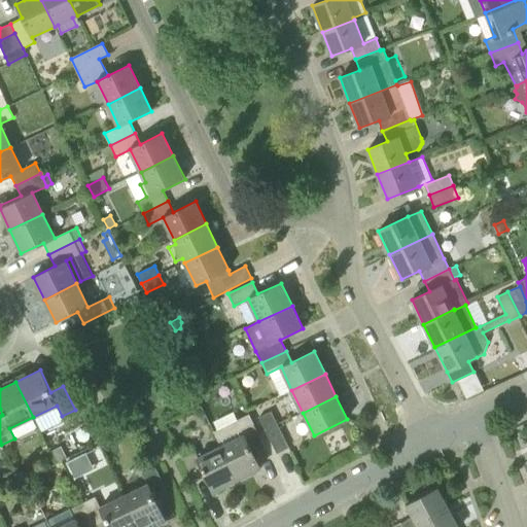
[(277,424),(271,412),(258,418),(265,430),(277,424)]
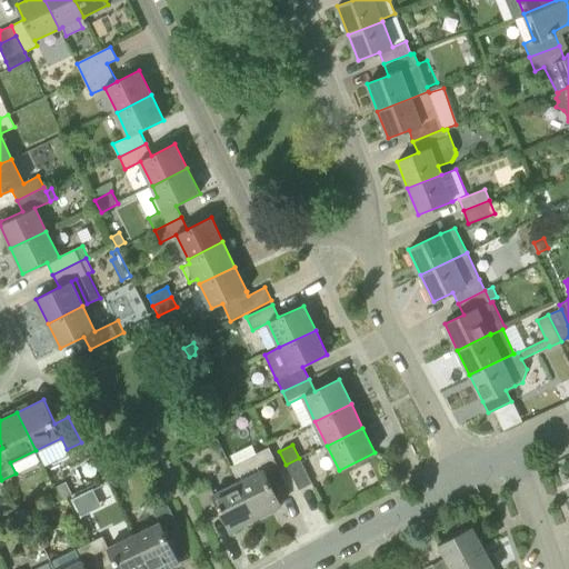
[(238,482),(256,518),(281,506),(273,490),(286,483),(273,458),(260,463),(263,470),(238,482)]
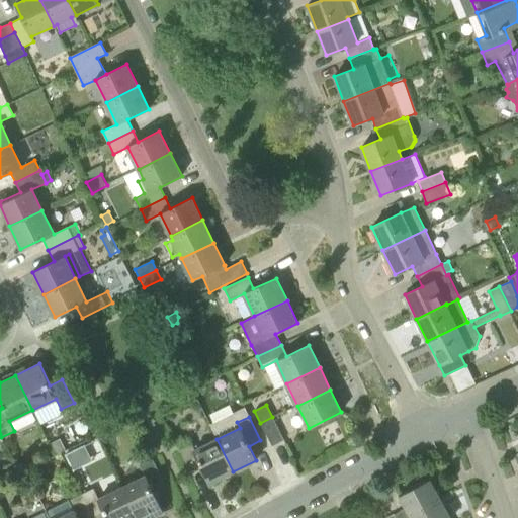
[(284,440),(273,418),(272,417),(260,423),(272,446),(284,440)]
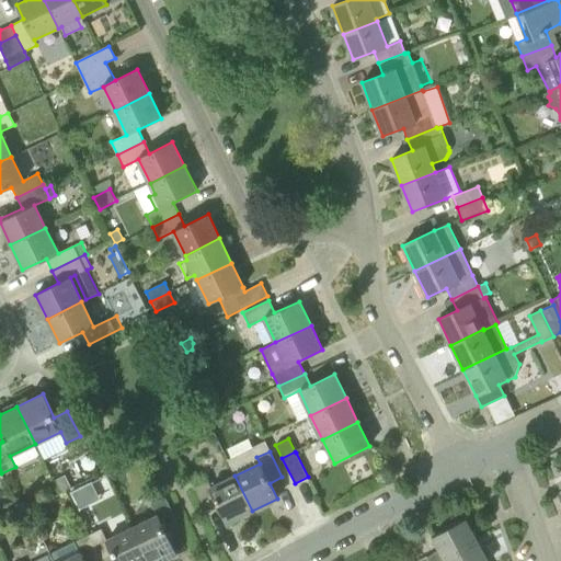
[(65,476),(55,480),(59,491),(69,487),(65,476)]
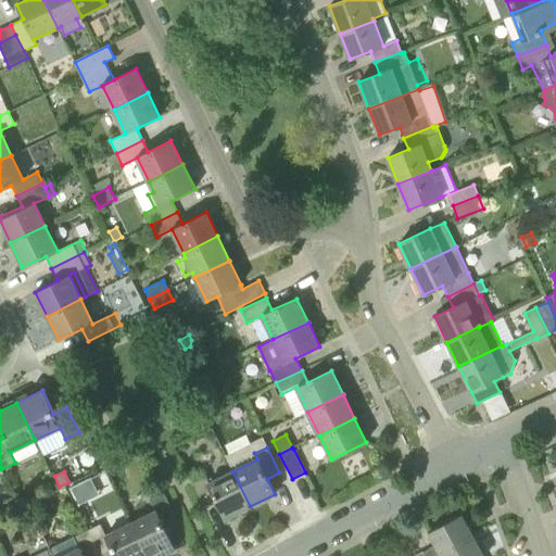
[(250,506),(232,471),(209,483),(206,477),(193,483),(205,508),(218,502),(226,518),(250,506)]
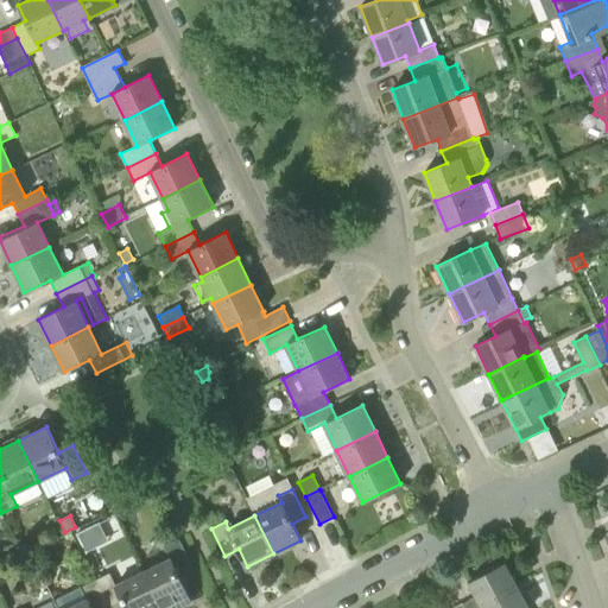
[(143,571),(159,607),(177,607),(191,601),(178,574),(192,567),(179,539),(164,546),(170,558),(143,571)]
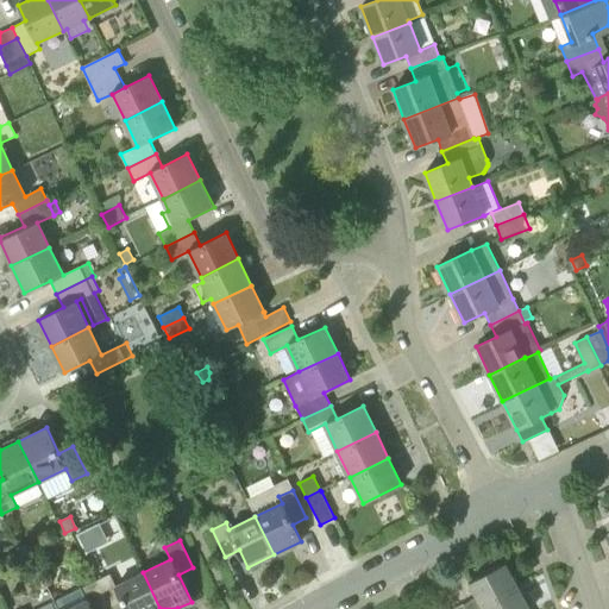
[(464,604),(466,608),(476,608),(518,586),(506,564),(470,583),(477,597),(464,604)]
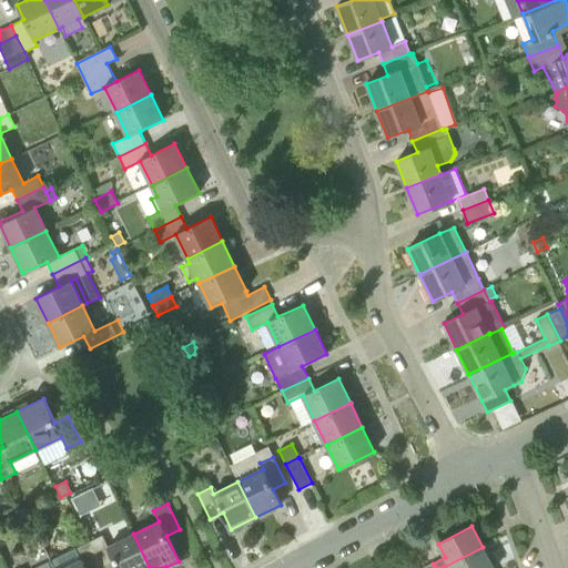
[(149,567),(133,534),(109,546),(102,534),(89,540),(101,567),(114,560),(118,567),(149,567)]
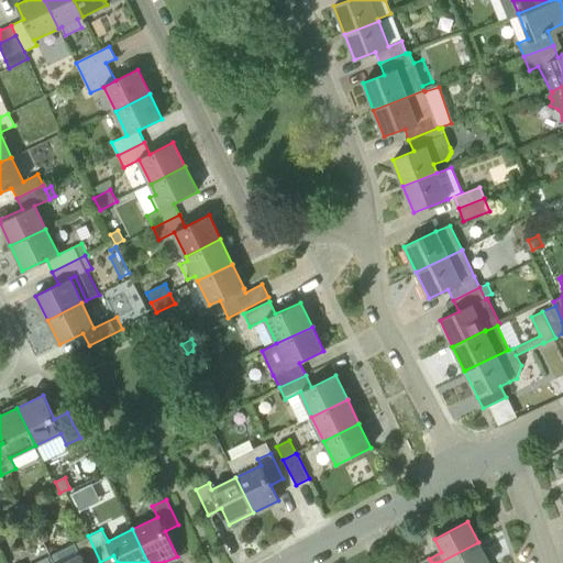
[(98,562),(100,562),(88,536),(48,554),(53,562),(98,562)]
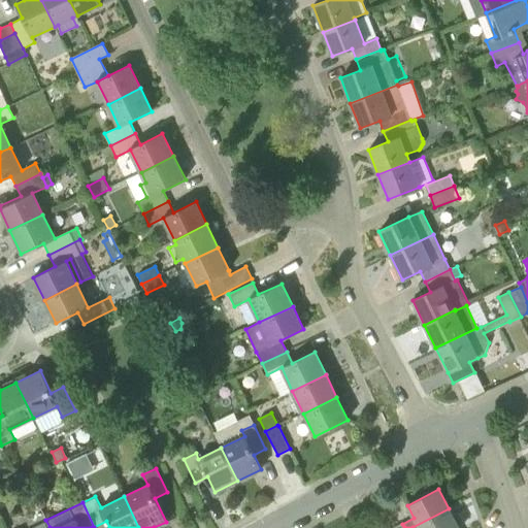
[(459,527),(449,508),(413,527),(459,527)]
